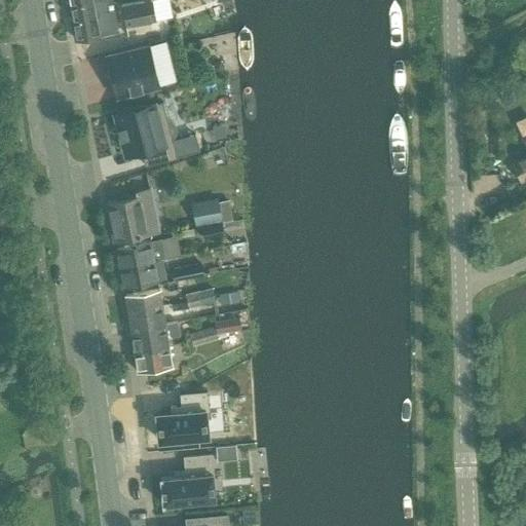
[(71,19),(98,14),(98,11),(114,7),(112,0),(83,0),(68,2),(71,19)]
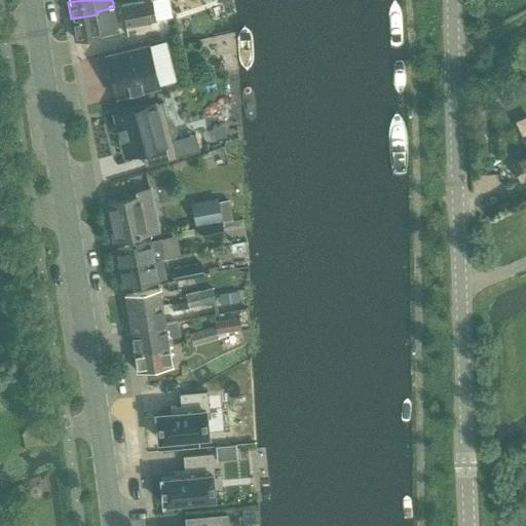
[(123,26),(153,20),(149,0),(143,0),(119,5),(123,26)]
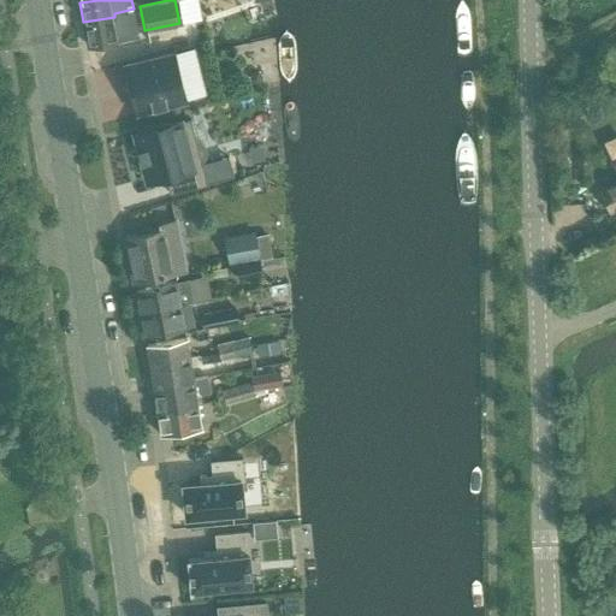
[(88,45),(117,39),(132,36),(138,35),(134,9),(114,13),(114,17),(83,22),(88,45)]
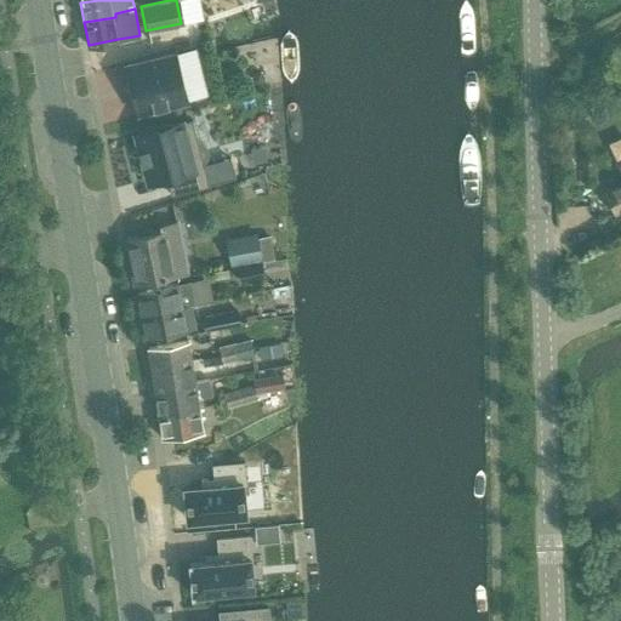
[(195,47),(127,66),(138,112),(208,95),(195,47)]
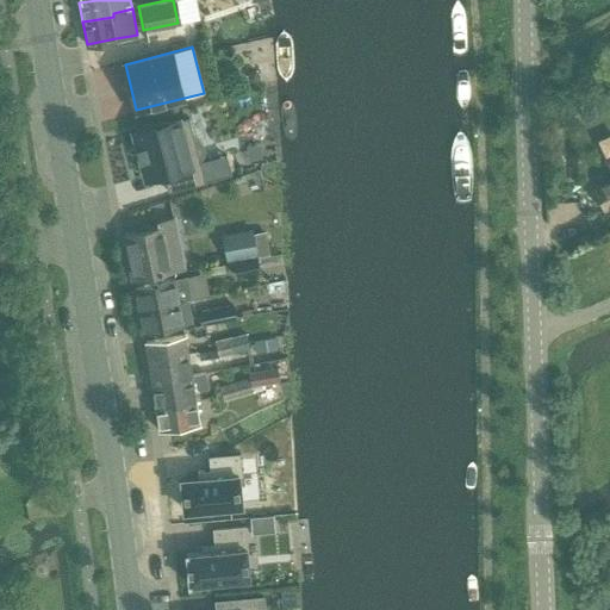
[(205,181),(199,160),(200,160),(204,155),(204,149),(203,144),(199,139),(194,137),(193,137),(188,117),(134,131),(145,178),(163,173),(168,191),(205,181)]
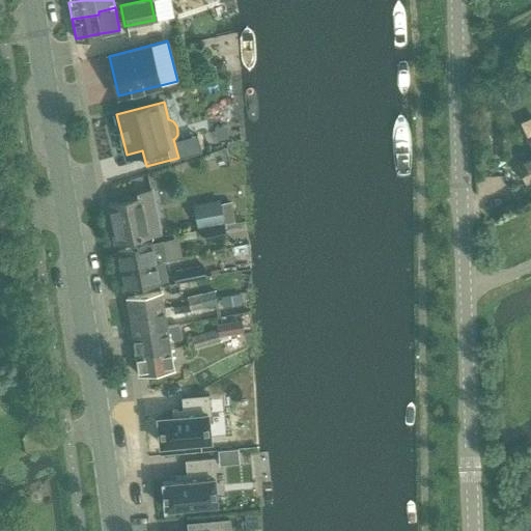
[(183,136),(189,157),(208,151),(202,130),(183,136)]
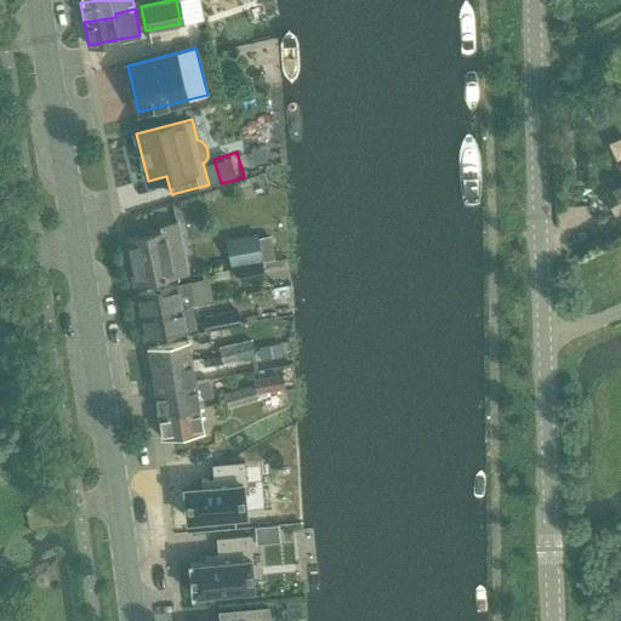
[(620,172),(620,182),(604,191),(615,214),(620,210),(620,160),(616,163),(620,172)]
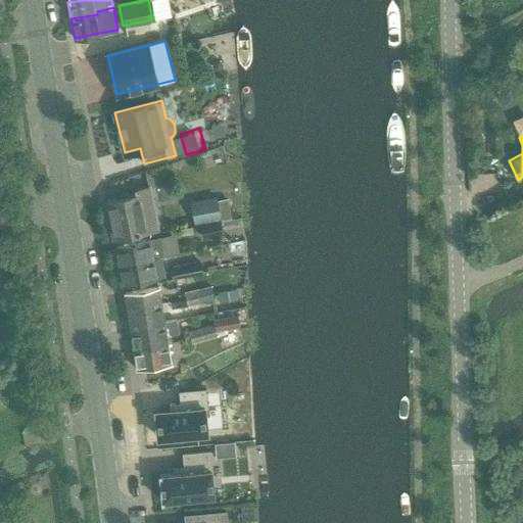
[(480,152),(472,153),(472,165),(480,165),(480,152)]
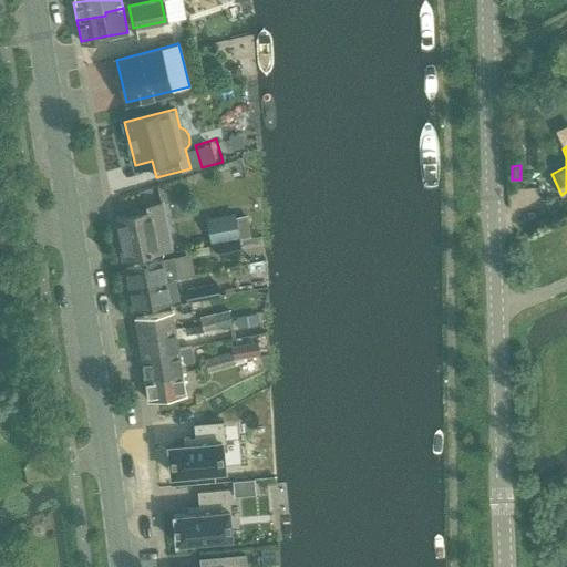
[(123,258),(161,251),(172,248),(163,202),(146,205),(147,209),(115,216),(123,258)]
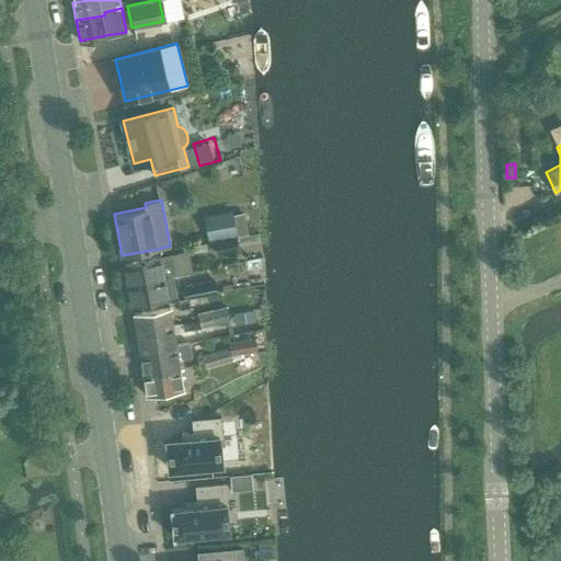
[(209,238),(236,233),(231,212),(206,216),(209,238)]
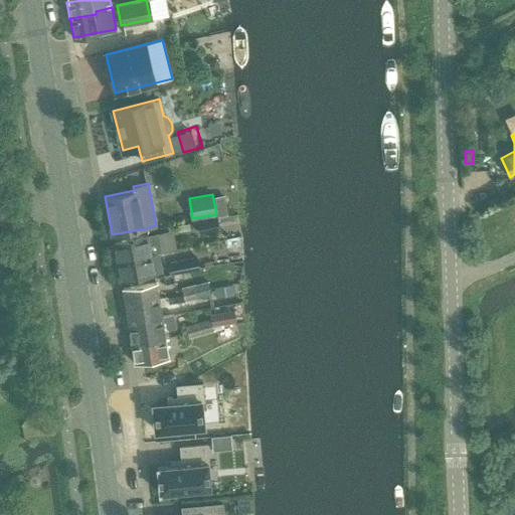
[(196,220),(198,233),(219,228),(216,216),(196,220)]
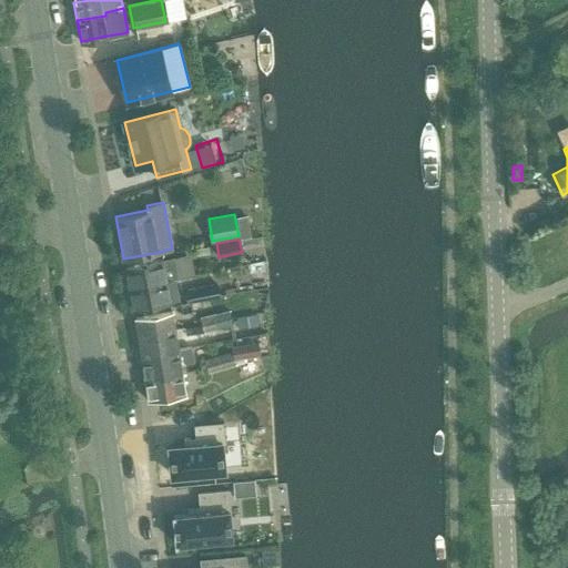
[(130,287),(175,279),(194,275),(190,254),(174,257),(125,267),(130,287)]
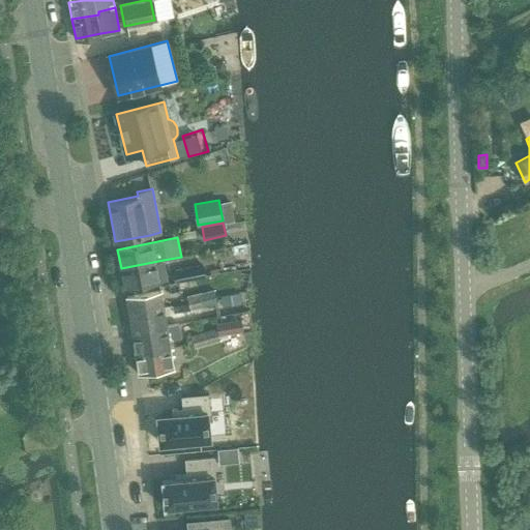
[(168,280),(164,260),(121,268),(124,289),(168,280)]
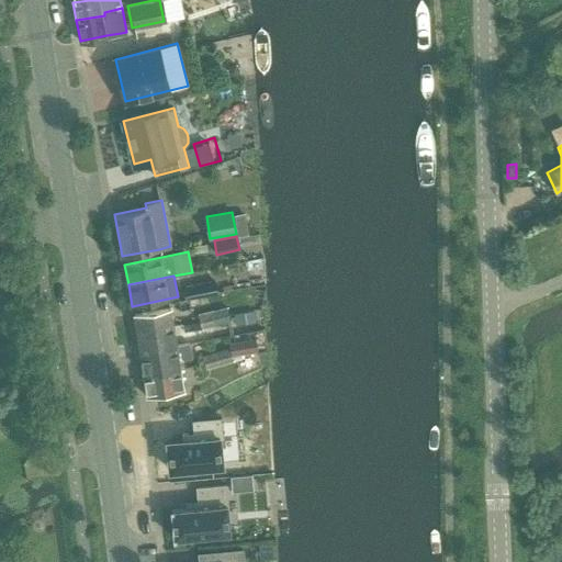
[(184,289),(187,299),(218,292),(216,282),(184,289)]
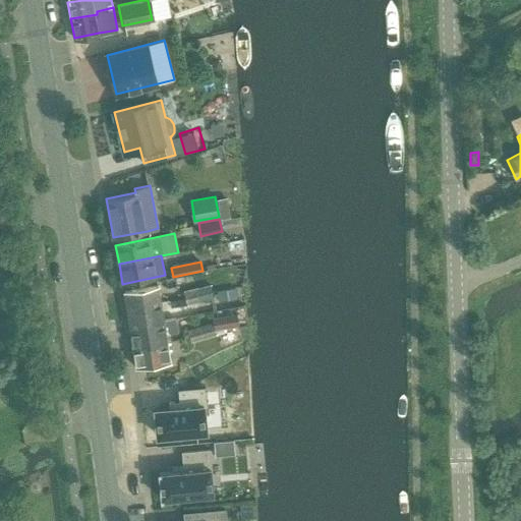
[(127,311),(162,304),(159,286),(124,291),(127,311)]
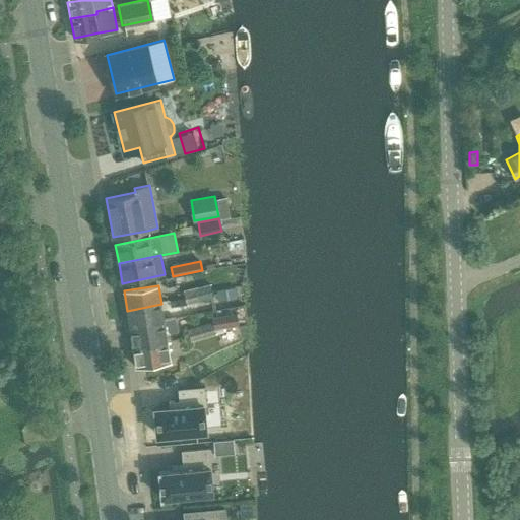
[(184,297),(186,304),(212,298),(209,285),(183,290),(184,297)]
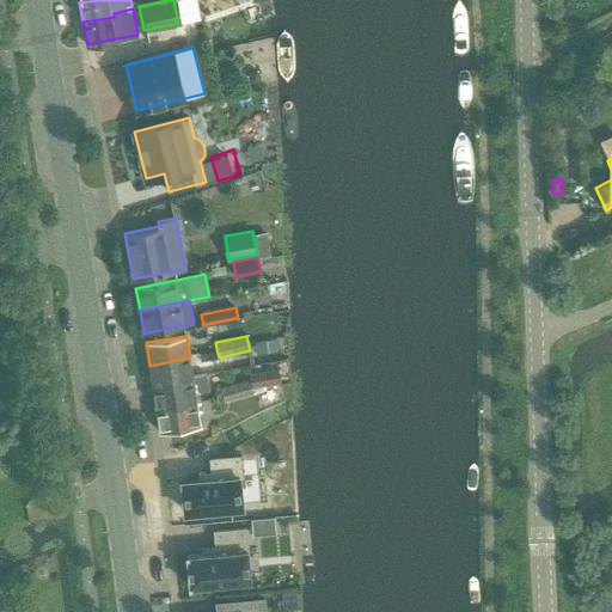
[(197,353),(200,361),(219,359),(219,357),(216,349),(197,353)]
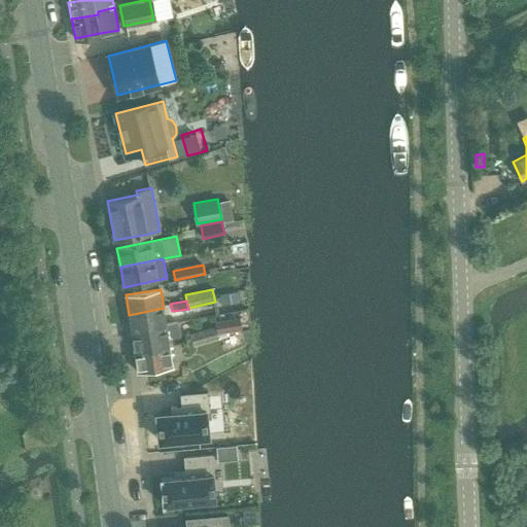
[(132,330),(166,324),(164,308),(129,315),(132,330)]
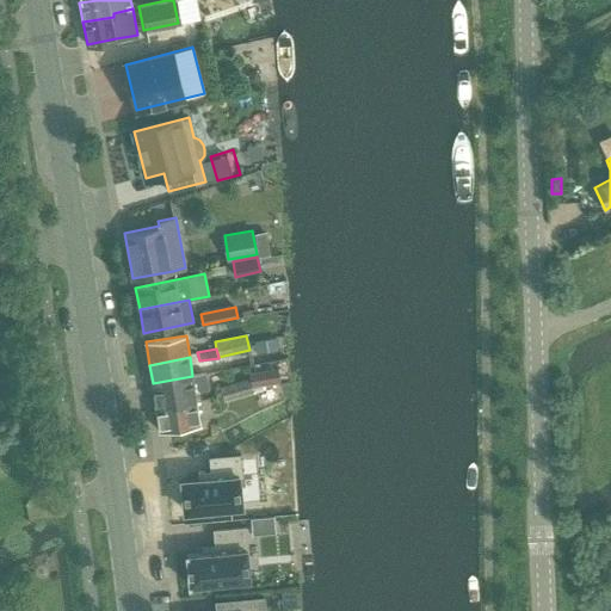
[(278,368),(250,372),(252,388),(281,383),(278,368)]
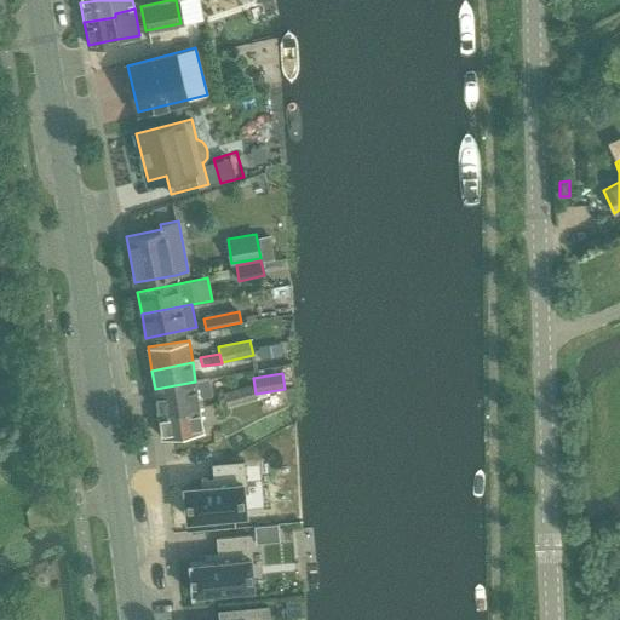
[(155,389),(158,408),(202,401),(201,397),(211,395),(208,379),(195,382),(155,389)]
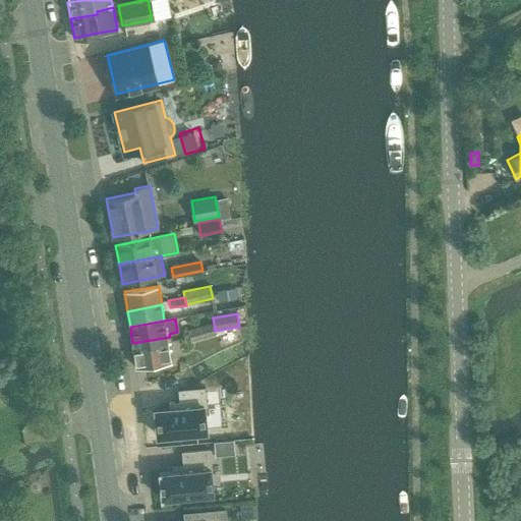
[(206,335),(216,333),(214,324),(203,327),(206,335)]
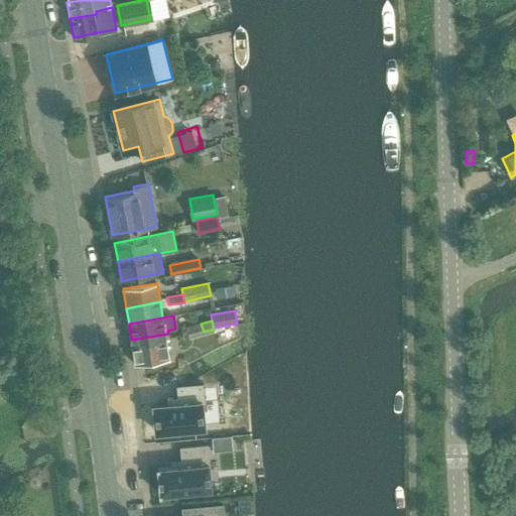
[(204,332),(201,324),(186,327),(189,339),(214,333),(214,330),(204,332)]
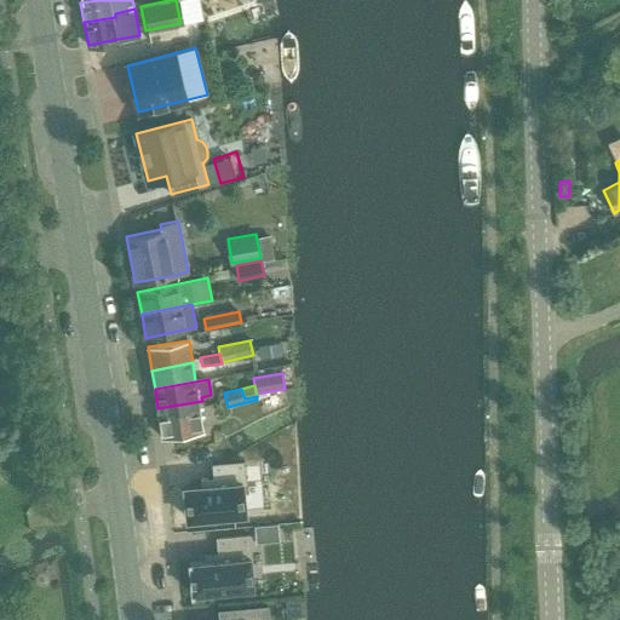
[(202,406),(202,401),(158,408),(162,436),(202,430),(200,406),(202,406)]
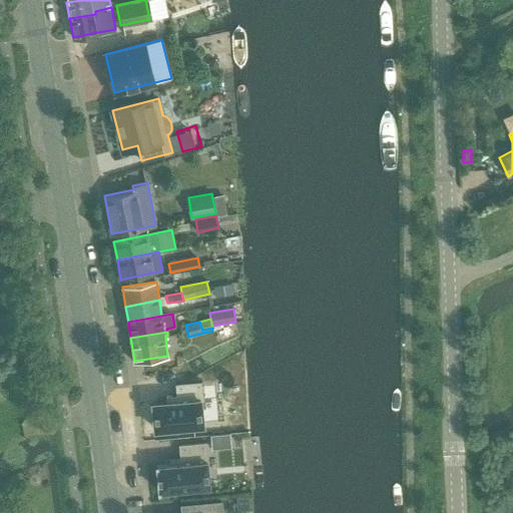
[(152,407),(150,407),(151,424),(154,424),(154,429),(169,427),(169,430),(184,428),(184,426),(202,424),(200,400),(203,399),(201,381),(175,383),(176,395),(166,396),(166,401),(152,403),(152,407)]
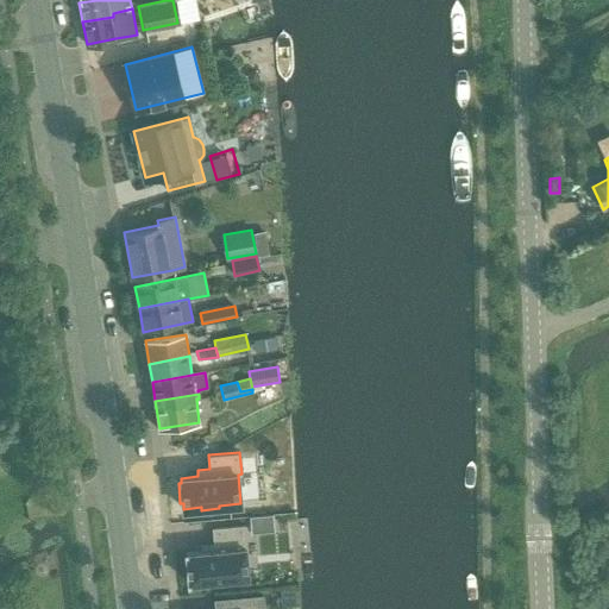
[(202,550),(186,551),(188,582),(206,581),(206,583),(225,582),(225,579),(249,577),(244,525),(213,527),(214,542),(202,544),(202,550)]
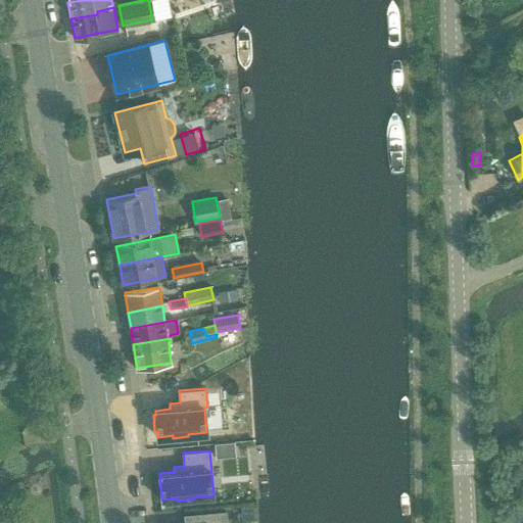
[(184,522),(227,522),(226,510),(183,514),(184,522)]
